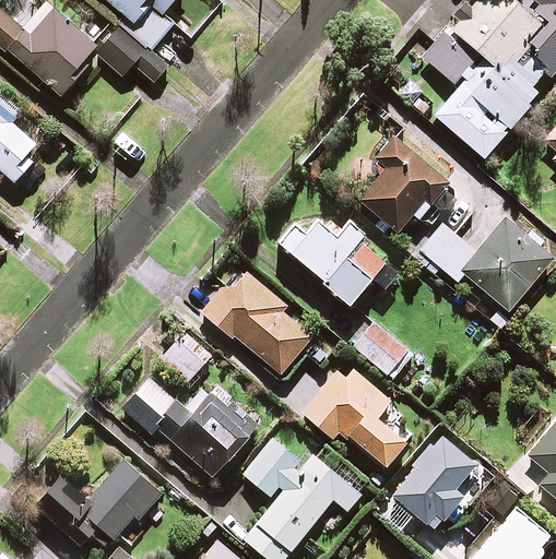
[(0,0),(0,44),(63,95),(89,64),(84,60),(97,44),(45,2),(23,28),(0,9),(0,4),(3,0),(0,0)]
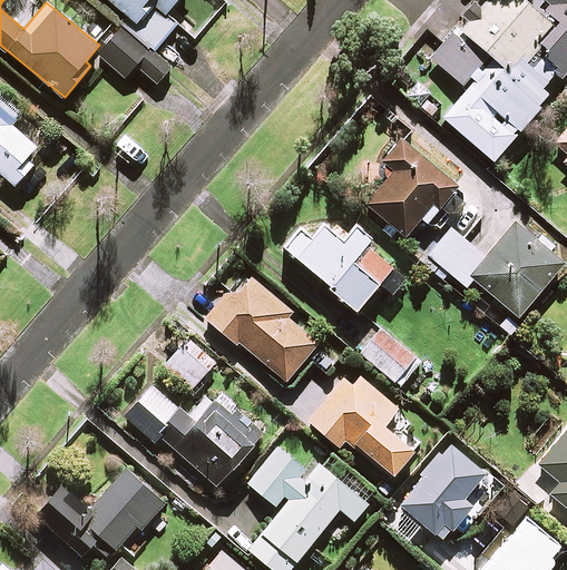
[(108,0),(129,17),(125,23),(150,45),(157,50),(179,25),(167,15),(177,0),(108,0)]
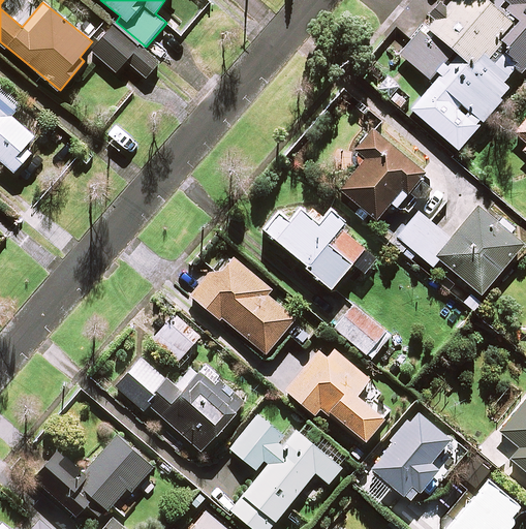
[(525,0),(480,0),(461,22),(466,26),(447,48),(425,28),(401,55),(434,84),(411,110),(458,150),(511,89),(503,82),(516,67),(521,72),(525,66),(525,0)]
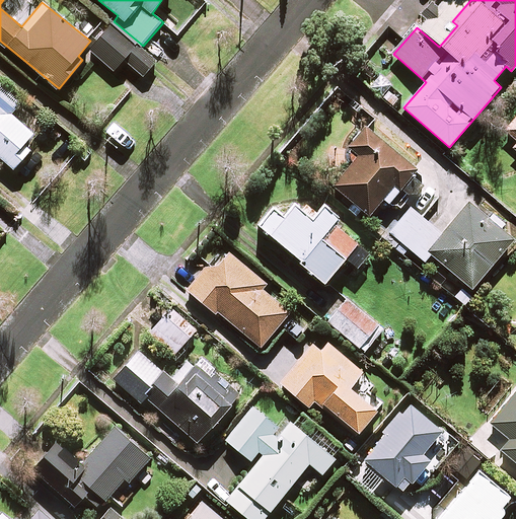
[(156,63),(112,23),(90,49),(115,71),(125,60),(144,77),(156,63)]
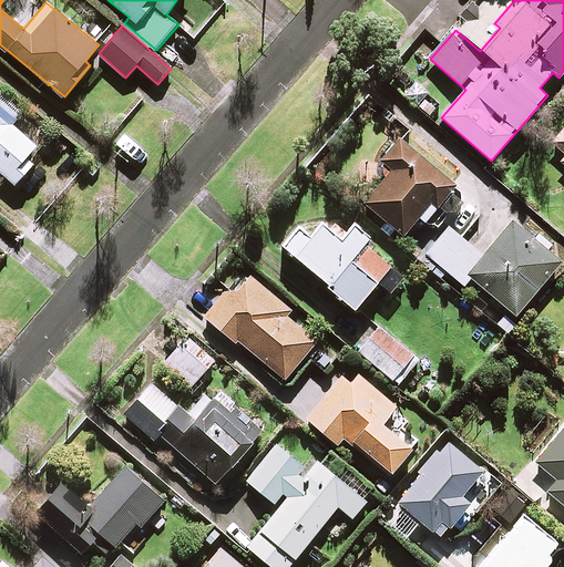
[(0,96),(0,171),(16,185),(34,164),(28,157),(37,146),(12,125),(21,115),(0,96)]
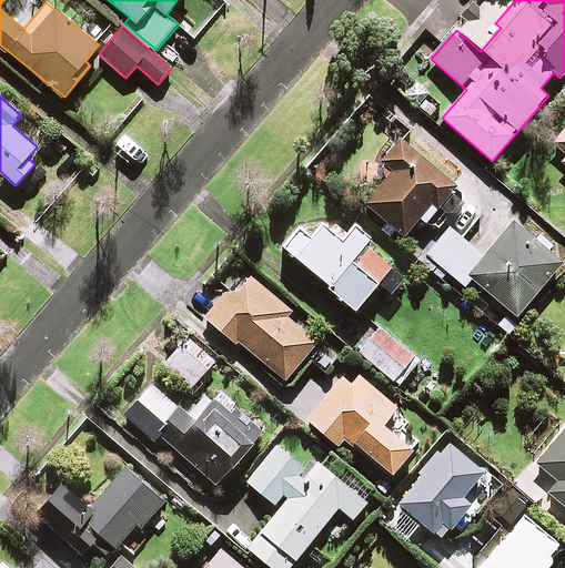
[(564,130),(553,143),(564,153),(564,158),(562,160),(564,162),(564,130)]
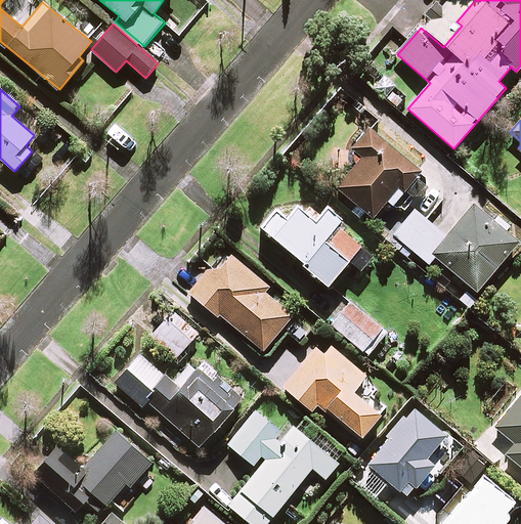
[(421,173),(368,126),(349,147),(361,159),(337,186),(373,218),(387,201),(392,206),(421,173)]
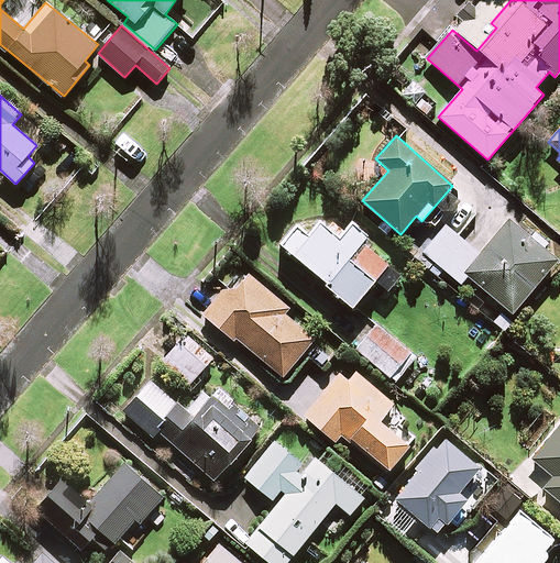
[(340,239),(320,220),(308,233),(298,224),(281,244),(351,307),(375,280),(393,297),(407,282),(362,242),(368,235),(353,222),(340,239)]
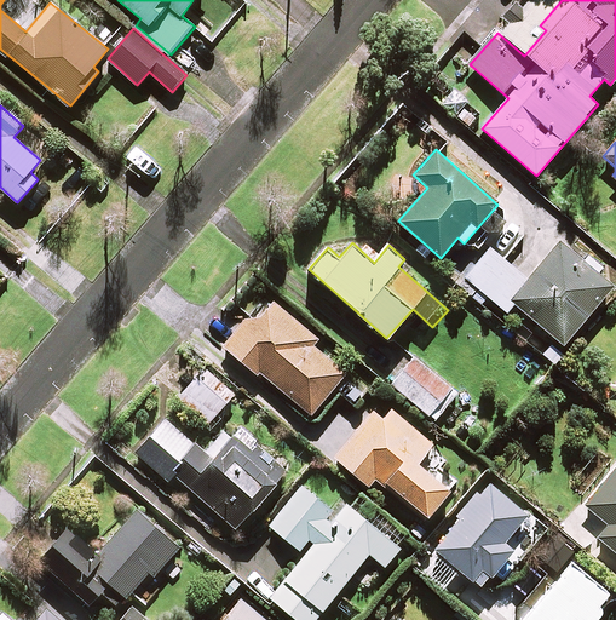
[(599,274),(606,265),(589,251),(582,260),(560,242),(530,279),(495,250),(462,287),(484,305),(490,298),(507,311),(514,303),(563,345),(614,286),(599,274)]
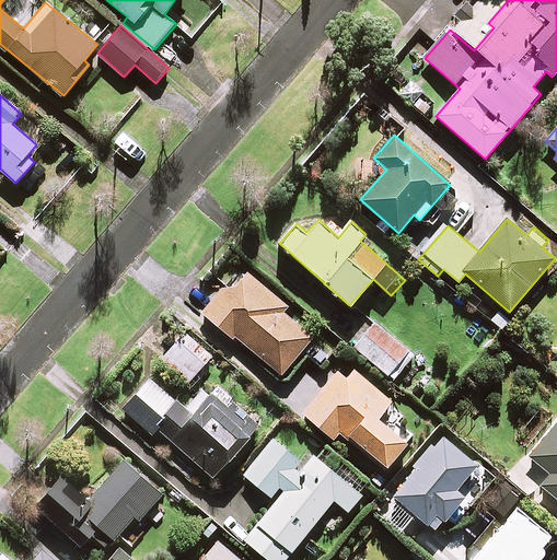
[(228,286),(202,315),(234,341),(238,337),(282,374),(313,338),(286,315),(293,305),(281,295),(278,299),(247,273),(233,290),(228,286)]
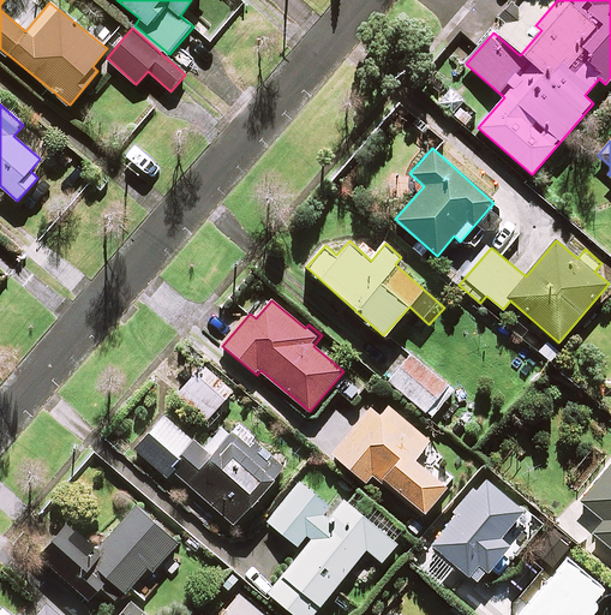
[(450,387),(407,351),(385,376),(429,412),(450,387)]
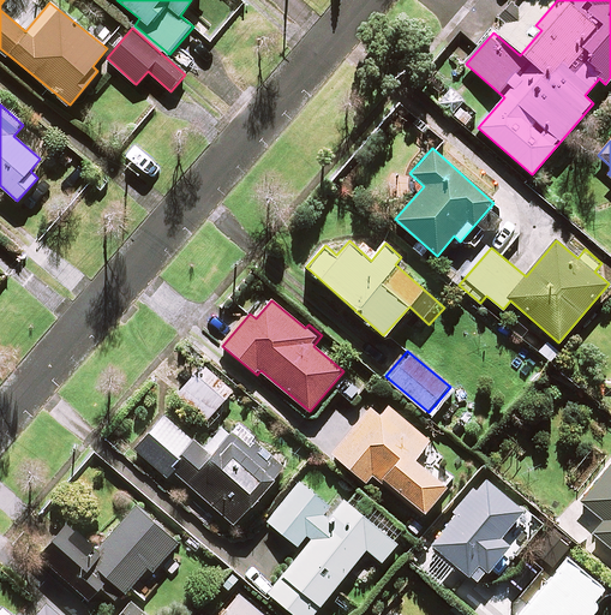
[(233,390),(204,366),(179,396),(208,421),(233,390)]
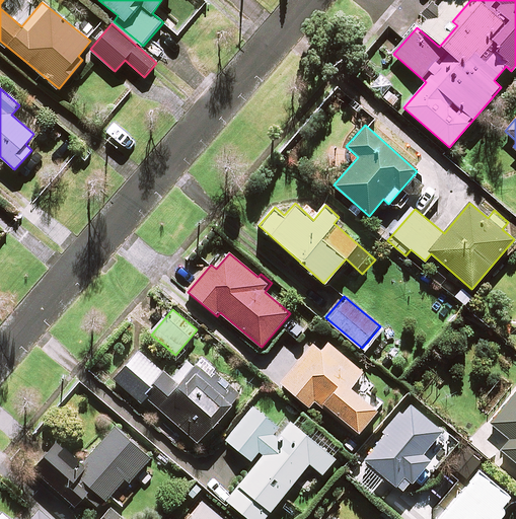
[(349,388),(363,372),(329,344),(323,351),(315,344),(282,383),(310,408),(317,398),(358,433),(376,411),(349,388)]
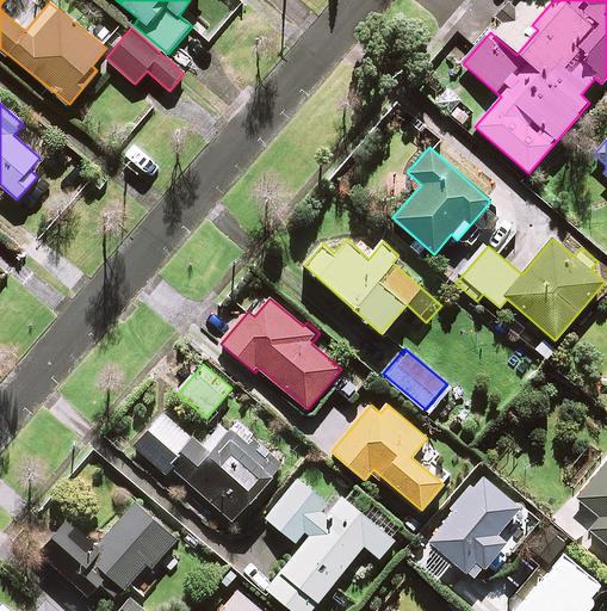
[(204,445),(166,411),(135,445),(167,474),(173,468),(231,519),(283,463),(237,423),(230,430),(223,424),(204,445)]
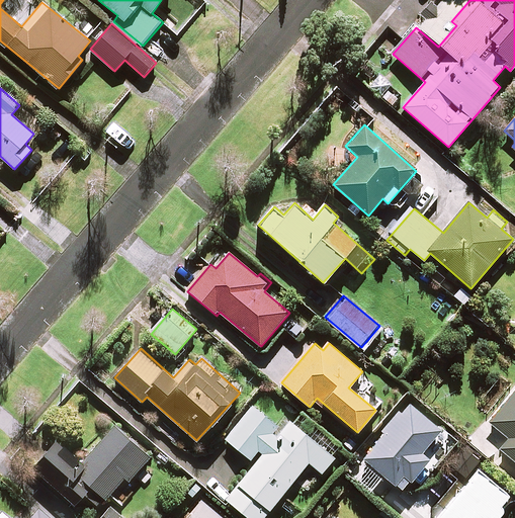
[(514,392),(490,421),(510,437),(501,448),(514,460),(514,392)]
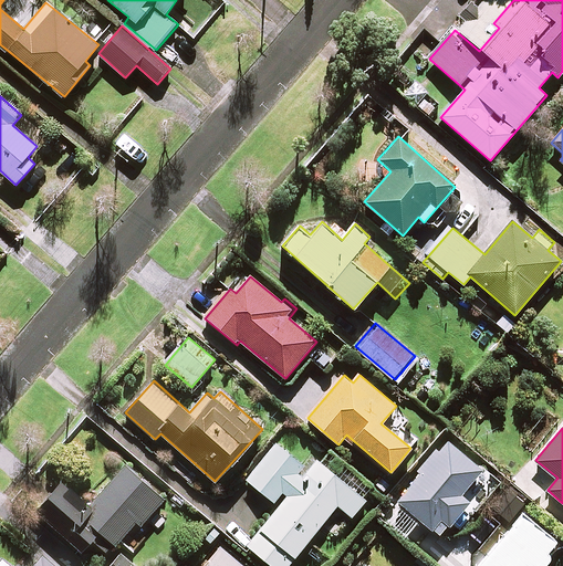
[(310,470),(277,444),(248,481),(280,506),(248,546),(272,565),(289,565),(319,528),(333,541),(366,500),(318,460),(310,470)]
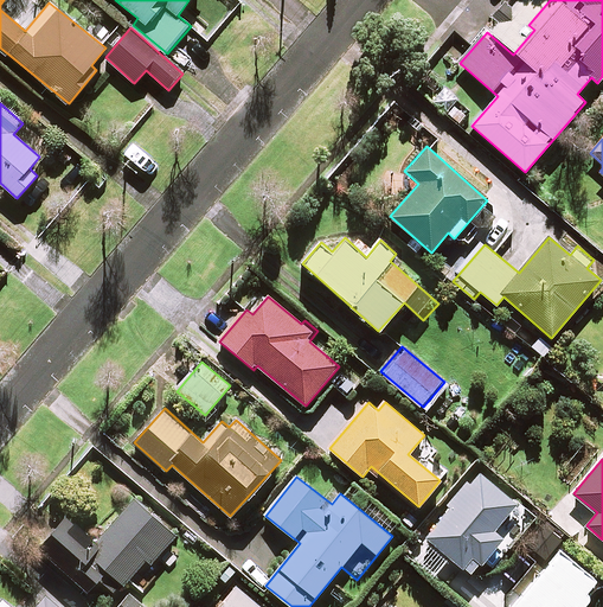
[(88,592),(102,575),(107,580),(103,583),(115,594),(146,560),(151,564),(177,536),(134,498),(96,542),(66,516),(39,548),(88,592)]
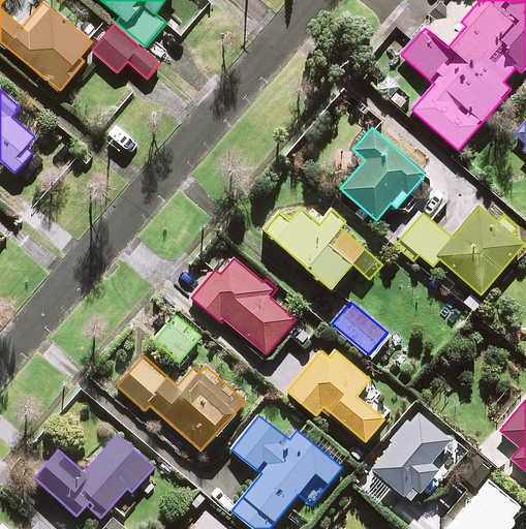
[(491,471),(474,458),(461,475),(477,488),(491,471)]
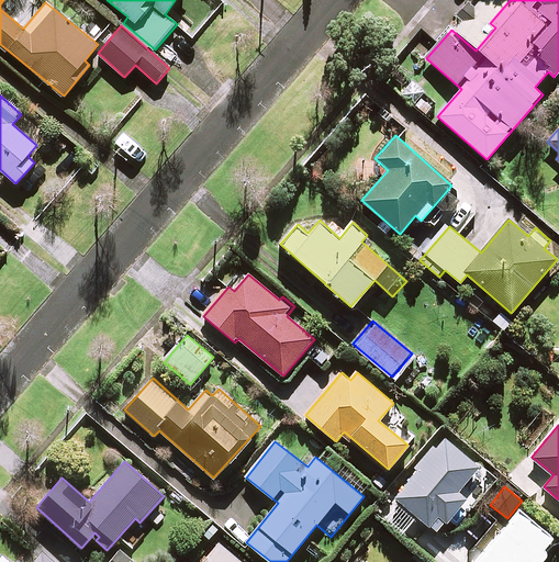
[(536,561),(545,552),(540,549),(552,536),(521,509),(476,561),(536,561)]
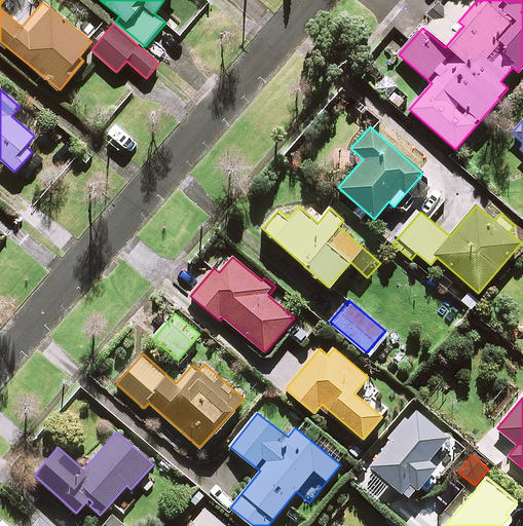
[(30,525),(9,525),(1,520),(0,521),(0,525),(80,525),(49,501),(30,525)]
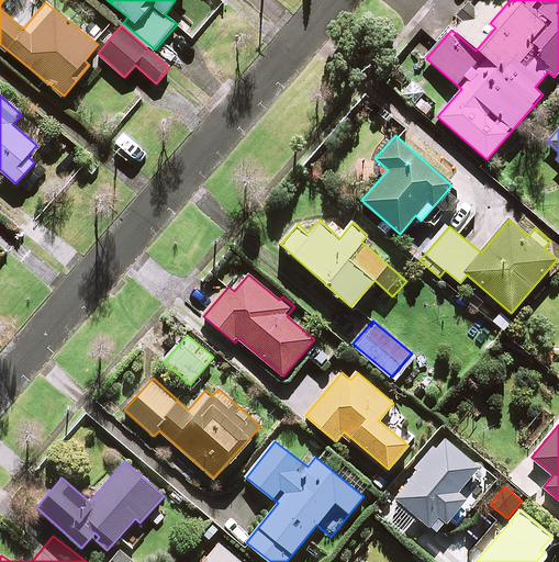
[(243,561),(219,541),(201,561),(243,561)]
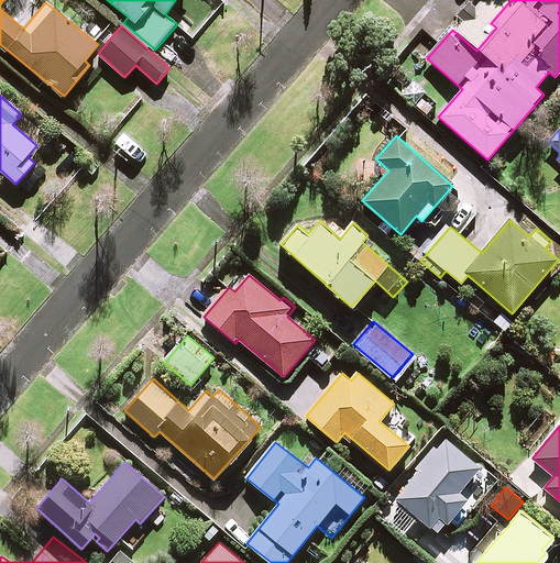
[(134,562),(121,551),(110,562),(134,562)]
